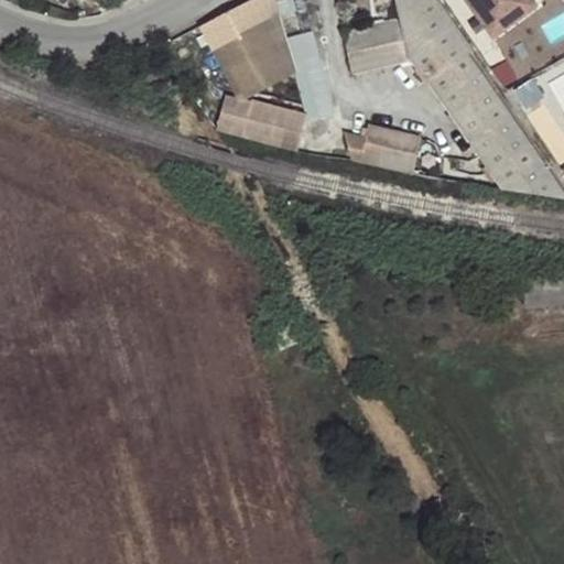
[(277,7),(280,20),(306,13),(303,0),(285,0),(286,3),(277,7)]
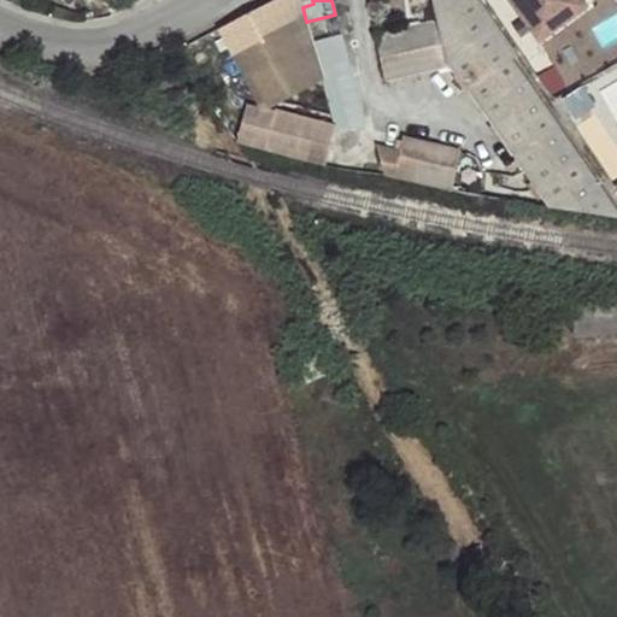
[(480,1),(477,0),(433,0),(438,22),(374,35),(382,80),(441,66),(466,86),(505,141),(541,193),(552,207),(587,215),(606,216),(616,217),(616,210),(610,200),(585,164),(554,121),(516,64),(521,60),(480,1)]
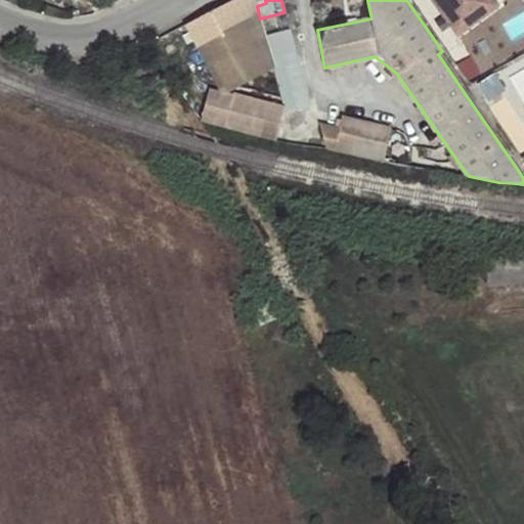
[(428,0),(451,31),(488,3),(485,0),(428,0)]
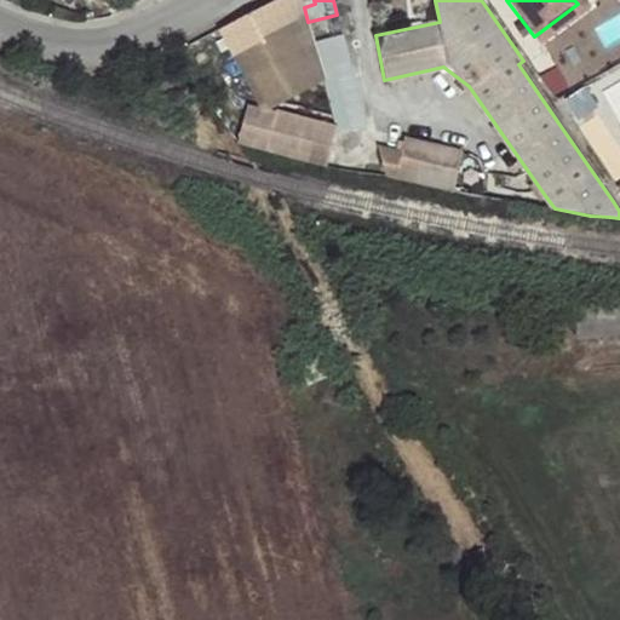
[(580,0),(574,0),(578,4),(534,36),(539,44),(587,9),(580,0)]
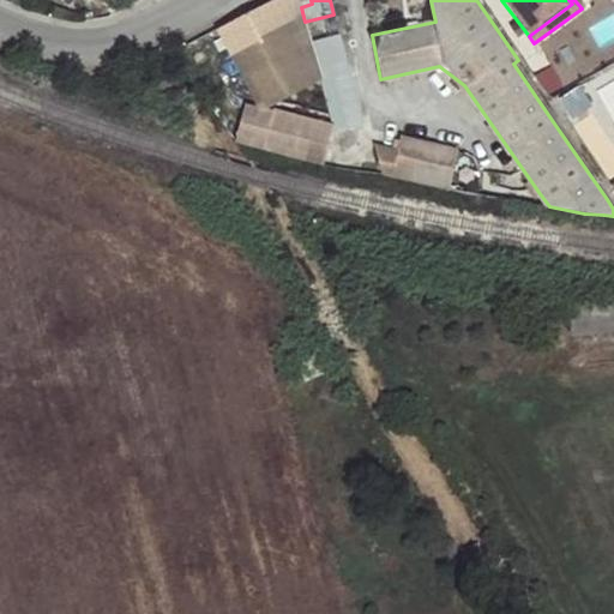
[(339,40),(311,47),(332,138),(362,130),(339,40)]
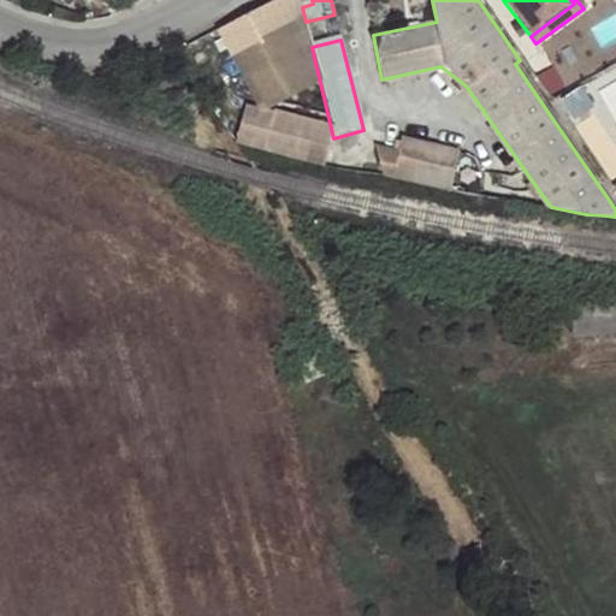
[(373,154),(385,178),(395,181),(421,185),(431,188),(410,149),(408,144),(400,143),(397,158),(373,154)]
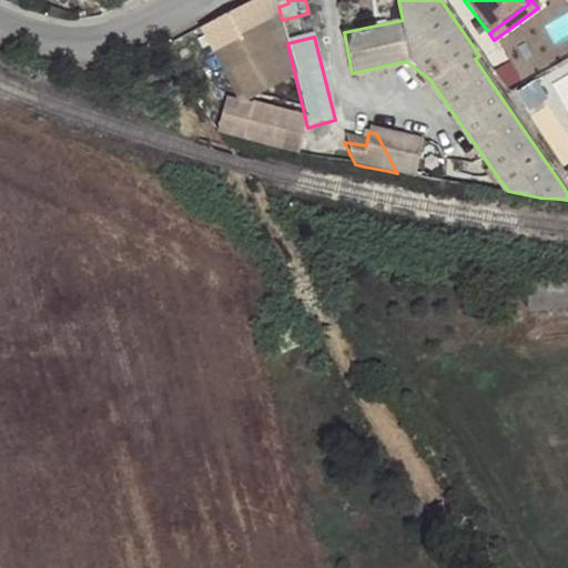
[(378,138),(397,173),(404,174),(416,176),(423,141),(376,133),(378,138)]
